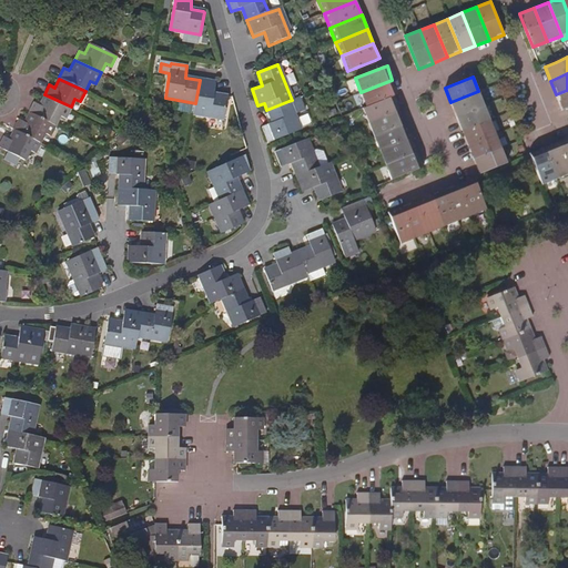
[(215,83),(200,80),(195,103),(194,114),(224,120),(227,97),(213,94),(215,83)]
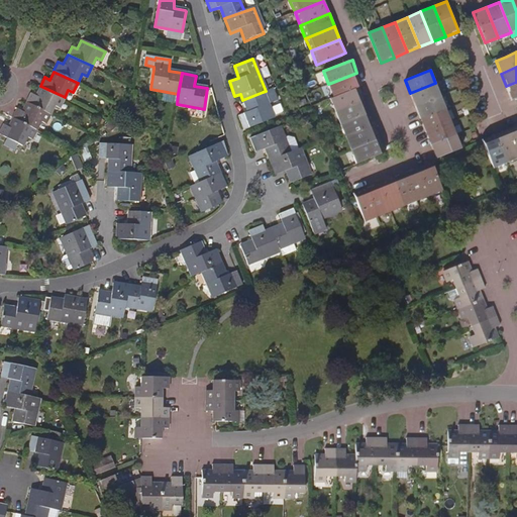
[(328,84),(333,97),(358,87),(363,86),(356,73),(328,84)]
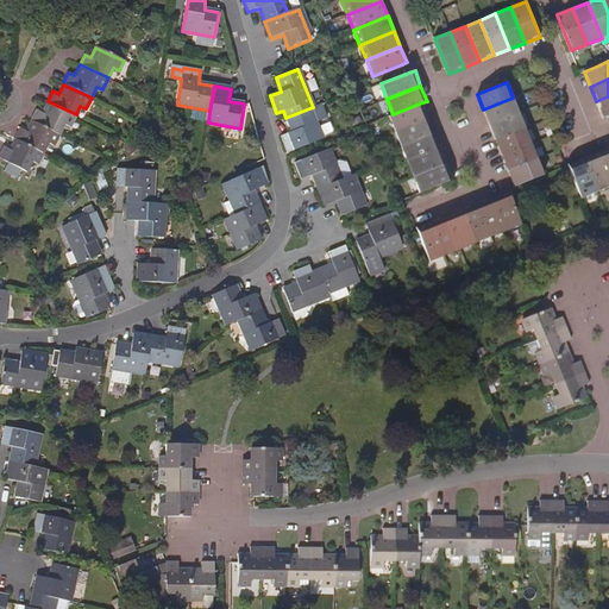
[(608,96),(596,101),(603,118),(608,115),(608,96)]
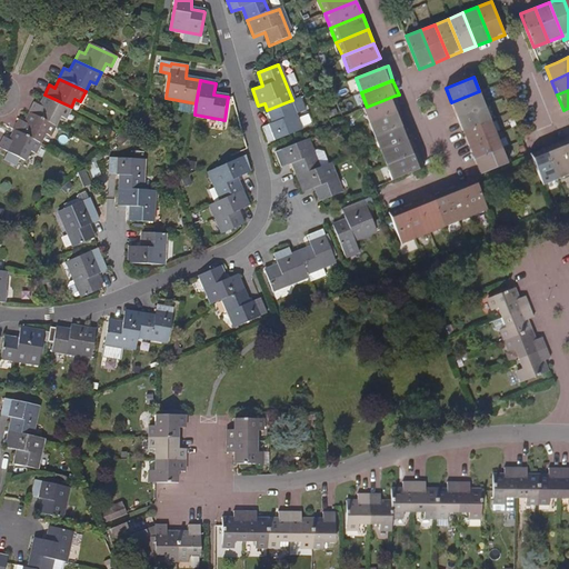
[(485,106),(479,91),(451,102),(457,117),(485,106)]
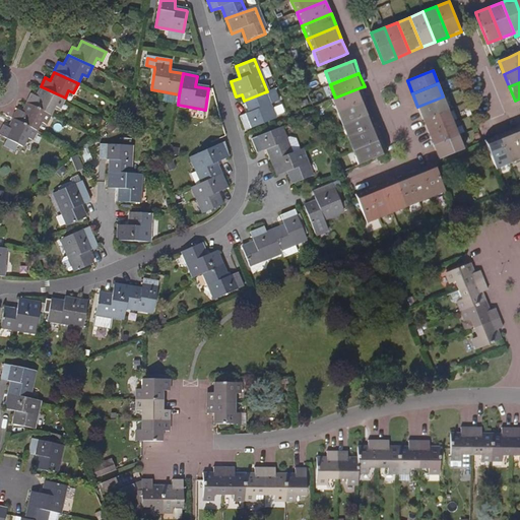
[(25,102),(25,103),(50,115),(55,106),(59,109),(63,100),(40,87),(36,96),(30,93),(25,102)]
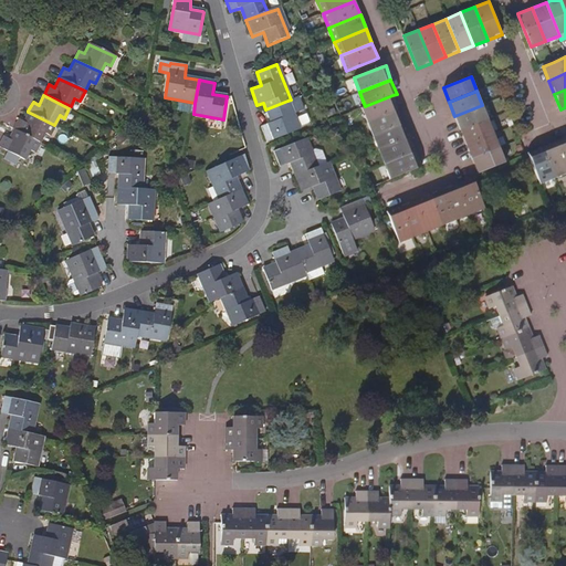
[(362,107),(367,122),(398,109),(392,95),(365,106),(362,107)]
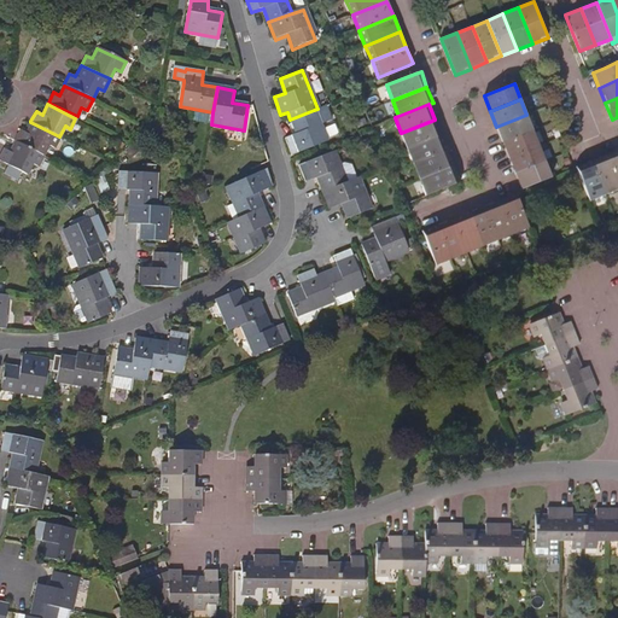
[(326,141),(314,110),(290,120),(296,134),(285,138),(291,155),(326,141)]
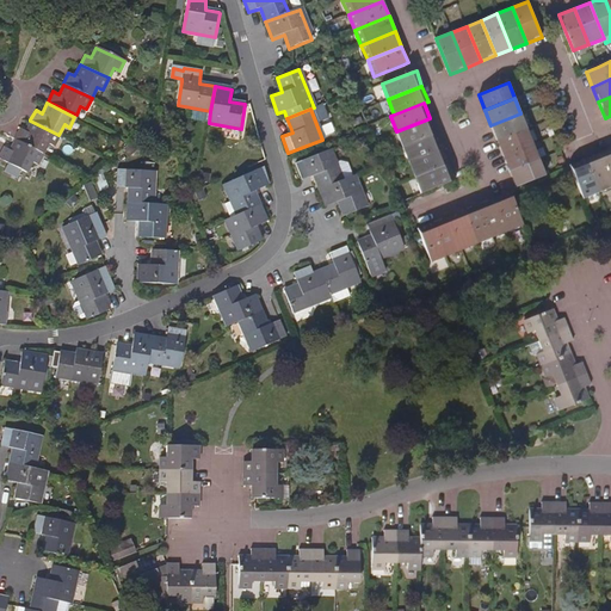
[(526,129),(520,113),(491,125),(498,141),(526,129)]
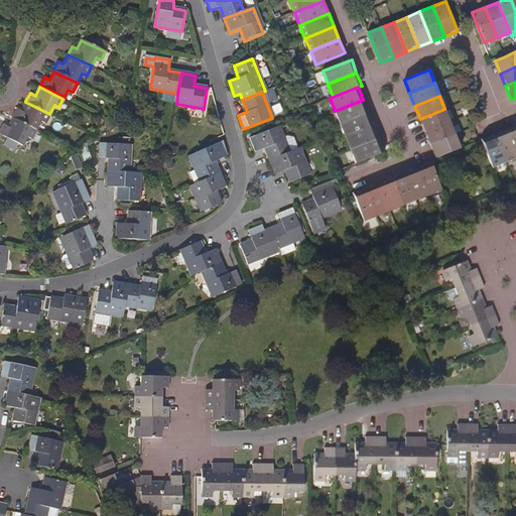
[(335,111),(340,124),(369,113),(363,100),(335,111)]
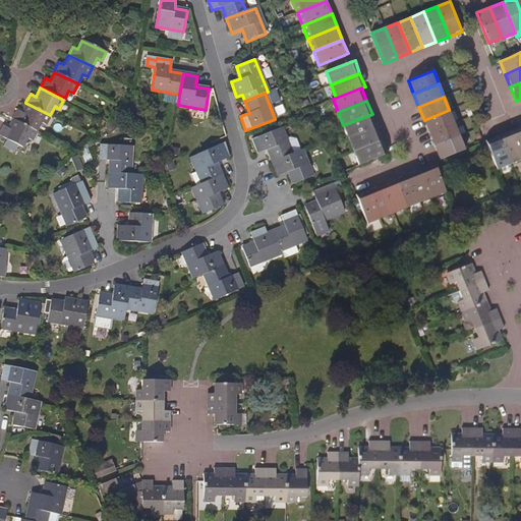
[(17,111),(13,120),(37,131),(42,122),(46,124),(50,115),(25,103),(21,112),(17,111)]
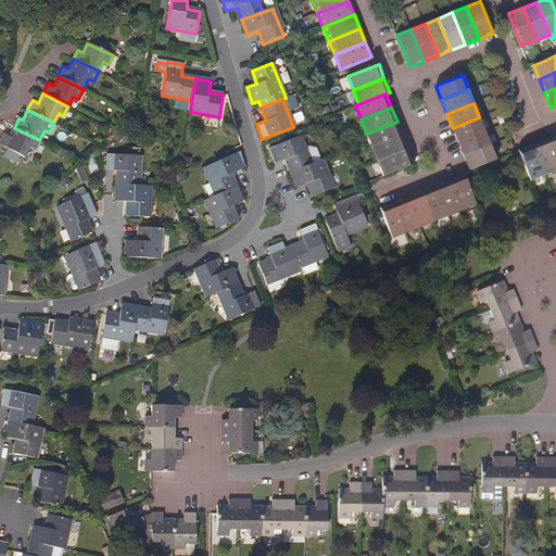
[(484,131),(479,117),(453,128),(458,142),(484,131)]
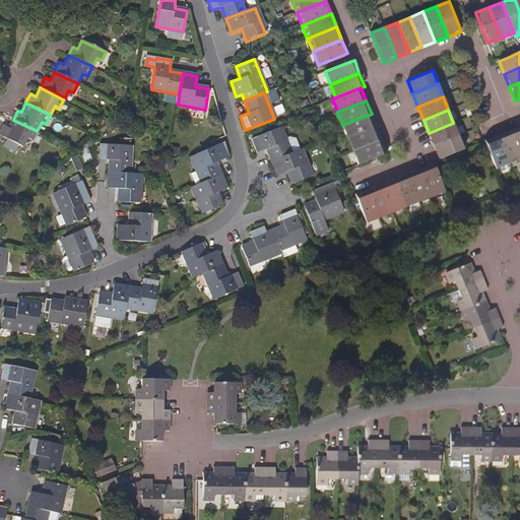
[(342,125),(347,138),(377,126),(372,114),(342,125)]
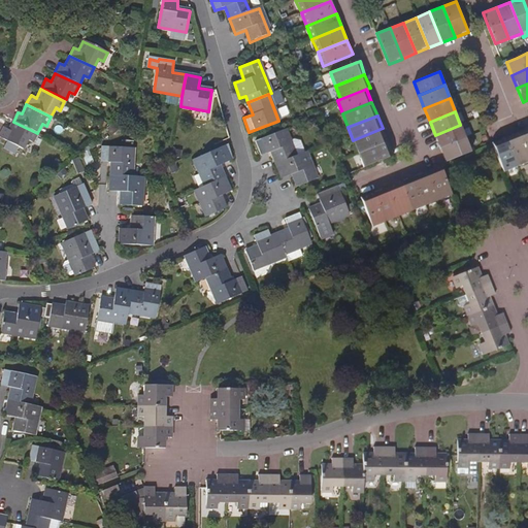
[(8,130),(2,127),(0,132),(0,137),(24,150),(28,139),(33,142),(37,133),(13,122),(8,130)]
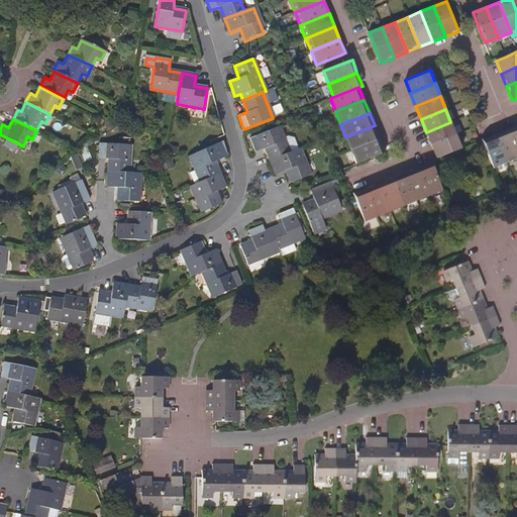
[(455,134),(450,122),(426,132),(431,144),(455,134)]
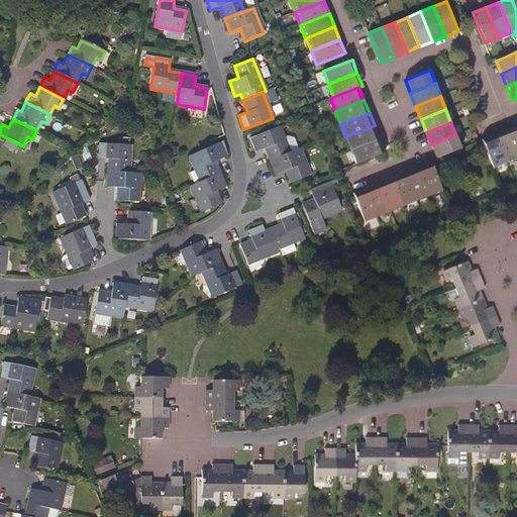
[(516,150),(516,124),(508,128),(516,150)]
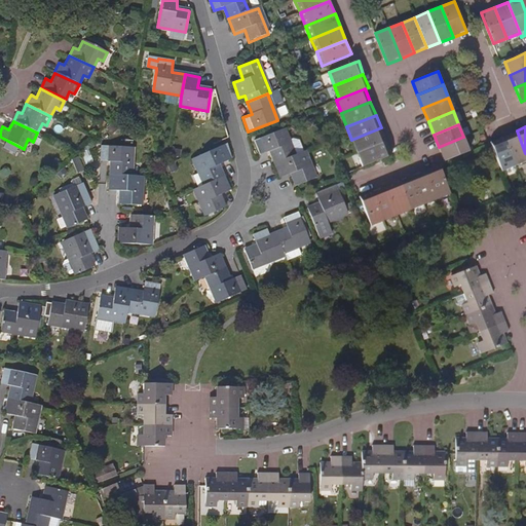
[(351,140),(357,153),(386,141),(381,127),(351,140)]
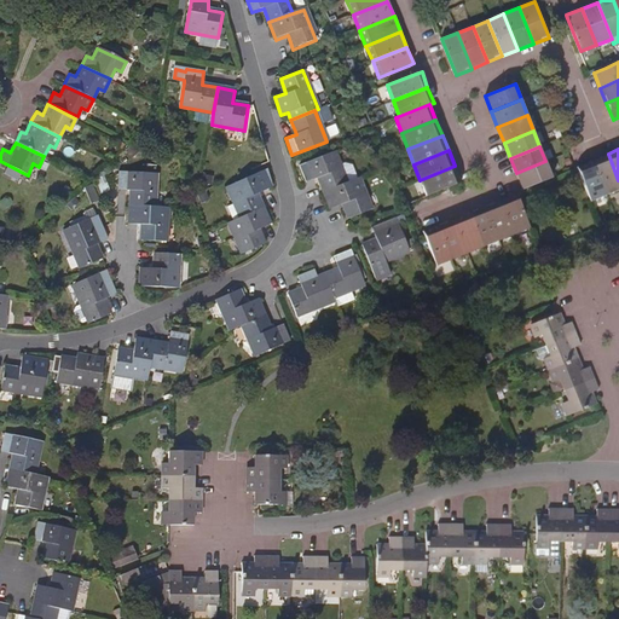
[(317,178),(323,192),(346,183),(333,151),(299,166),(306,183),(317,178)]
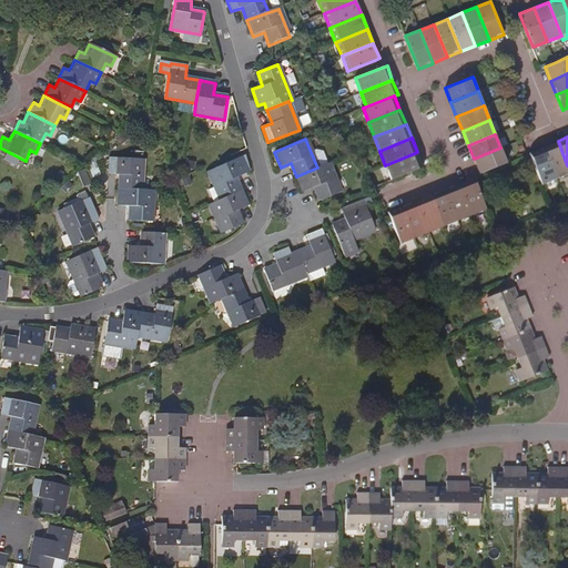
[(557,179),(567,174),(567,165),(558,141),(545,148),(557,179)]
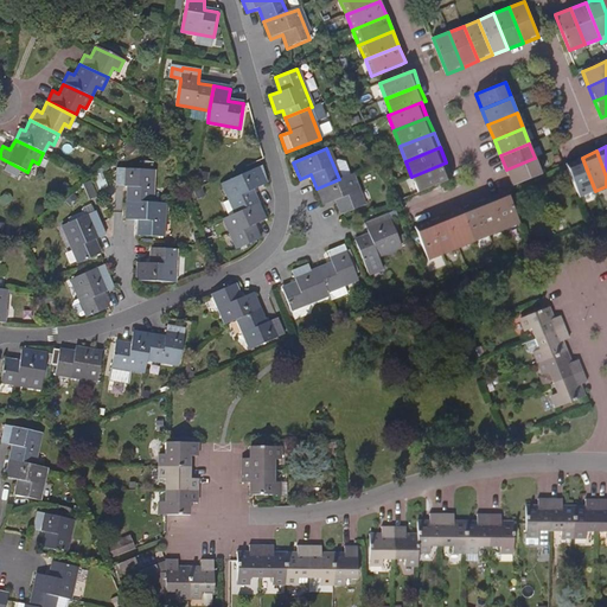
[(542,174),(535,158),(506,170),(512,186),(542,174)]
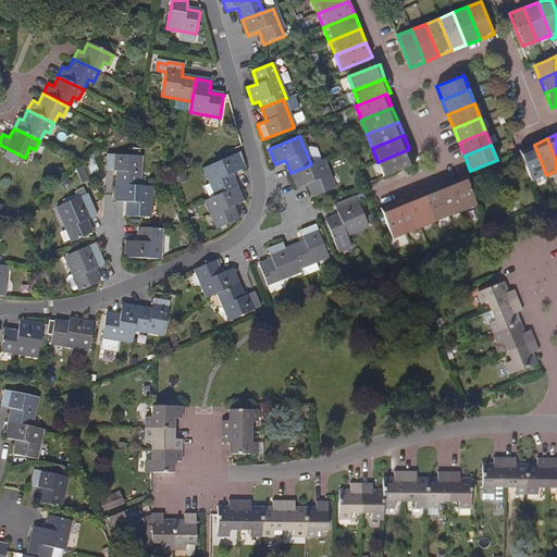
[(532,182),(546,175),(534,145),(519,150),(532,182)]
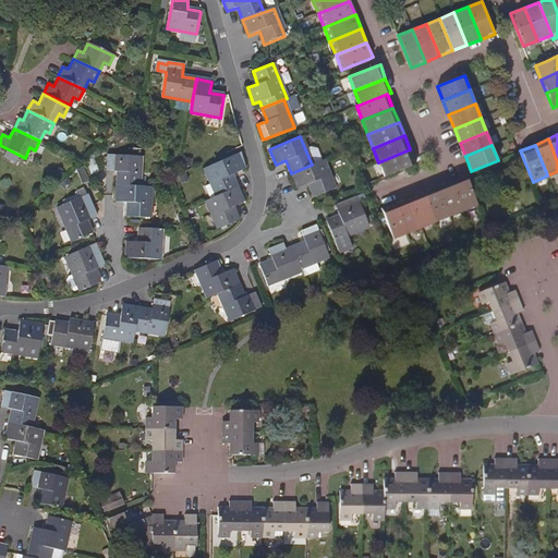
[(378,162),(384,177),(415,164),(410,149),(378,162)]
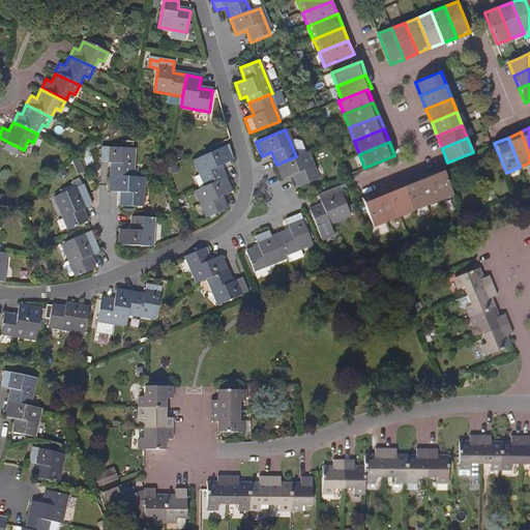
[(194,158),(205,186),(225,179),(219,166),(234,160),(228,145),(194,158)]
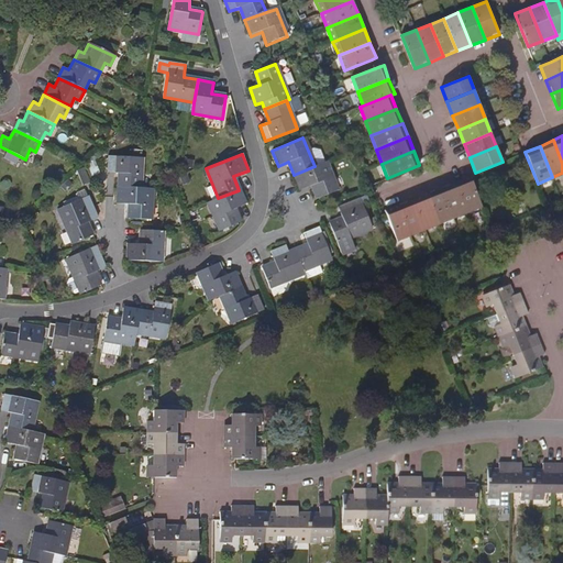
[(118,172),(118,185),(143,187),(143,156),(110,155),(109,172),(118,172)]
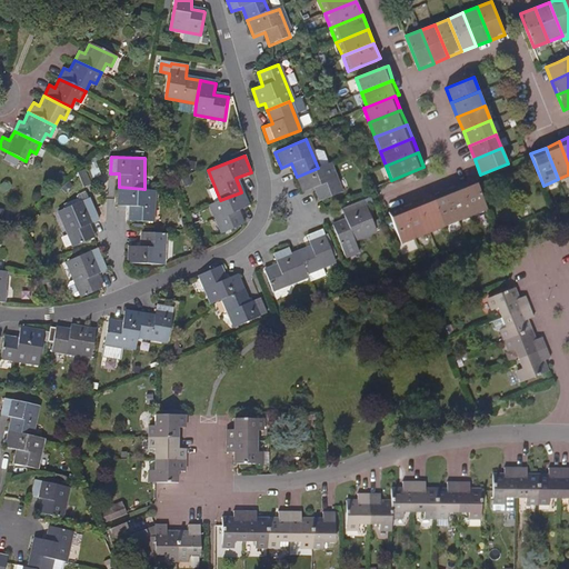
[(341,192),(329,165),(318,168),(297,177),(302,192),(315,189),(319,201),(341,192)]
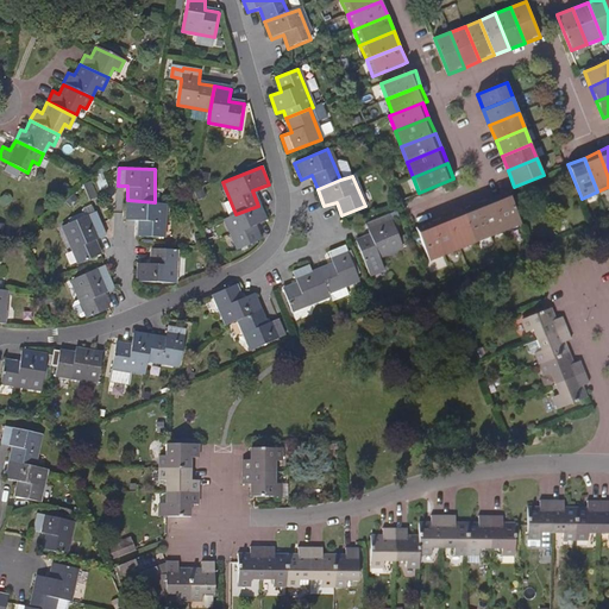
[(507,231),(522,225),(508,190),(493,198),(507,231)]
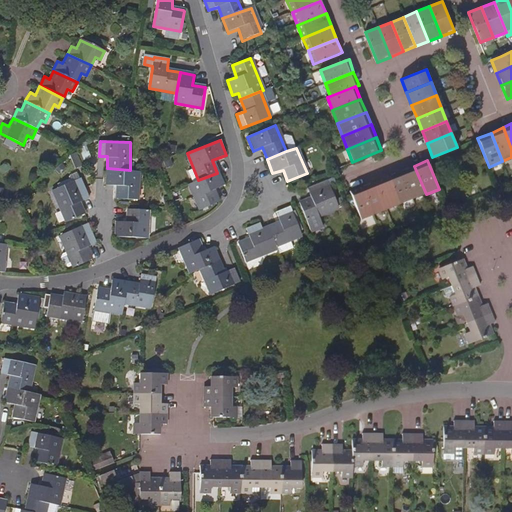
[(413,200),(426,194),(414,166),(401,171),(413,200)]
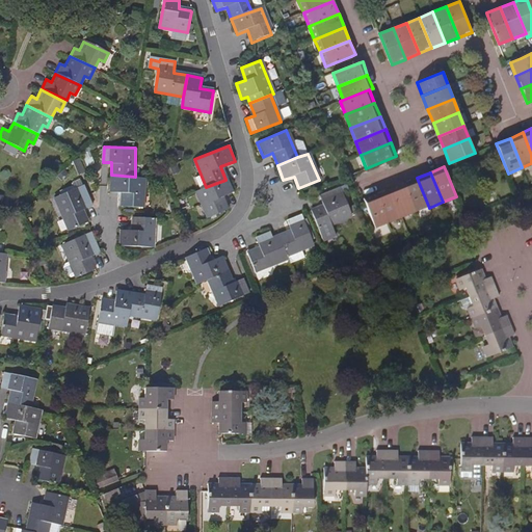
[(143,206),(145,178),(135,177),(111,175),(111,191),(122,192),(121,205),(143,206)]
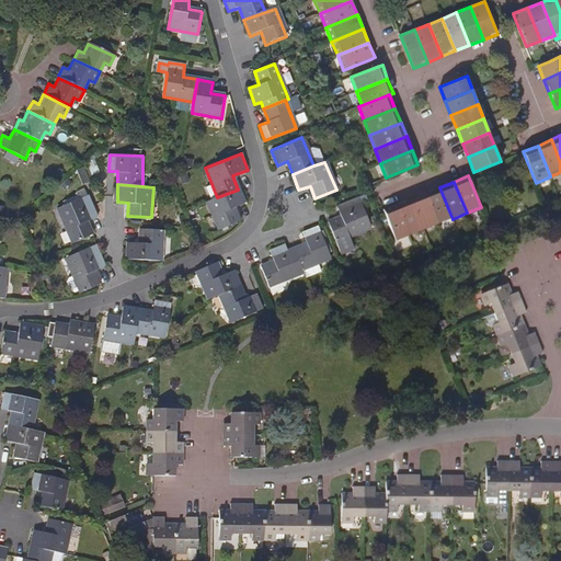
[(438,225),(453,219),(439,187),(426,193),(438,225)]
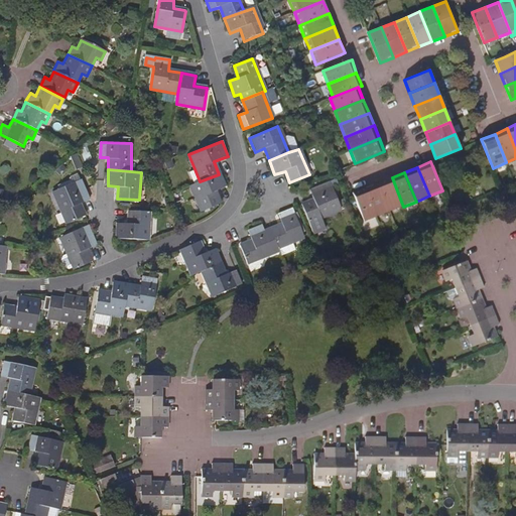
[(225,186),(219,174),(200,181),(189,186),(200,211),(220,203),(215,190),(225,186)]
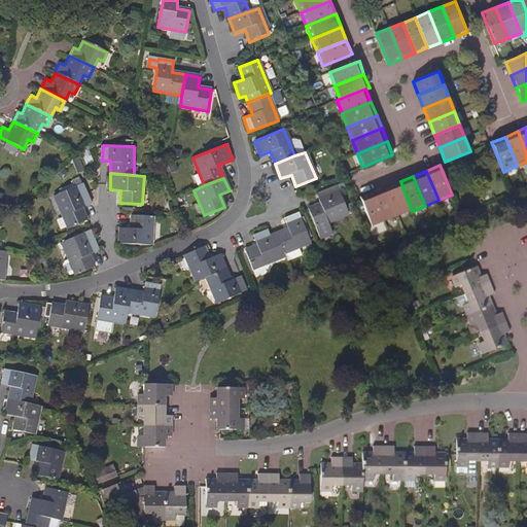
[(398,216),(412,211),(400,181),(387,186),(398,216)]
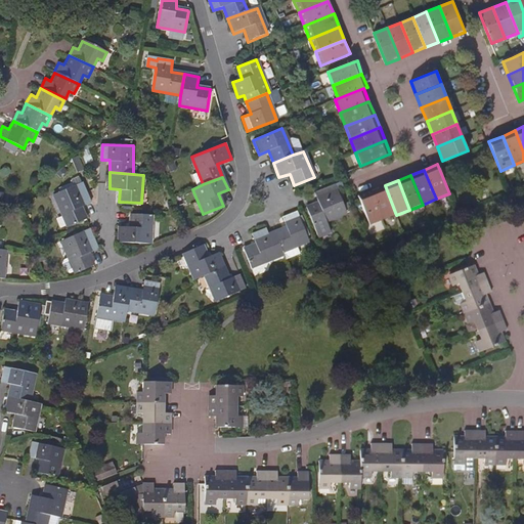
[(69,225),(87,218),(82,206),(91,201),(82,181),(54,194),(69,225)]
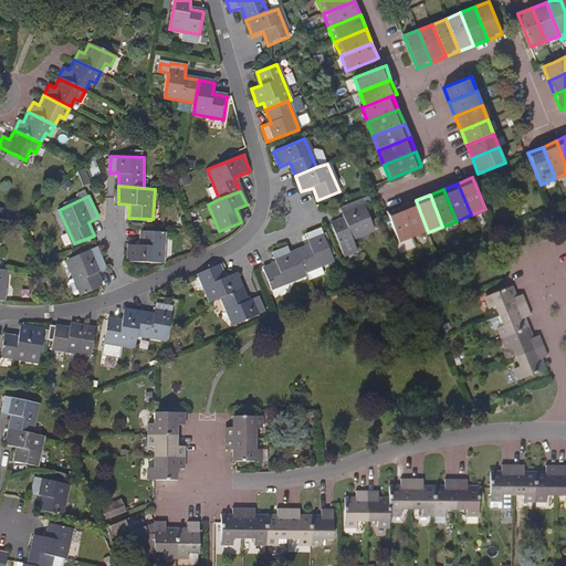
[(343,219),(331,224),(338,244),(339,245),(343,253),(358,248),(354,238),(374,230),(362,199),(338,208),(343,219)]
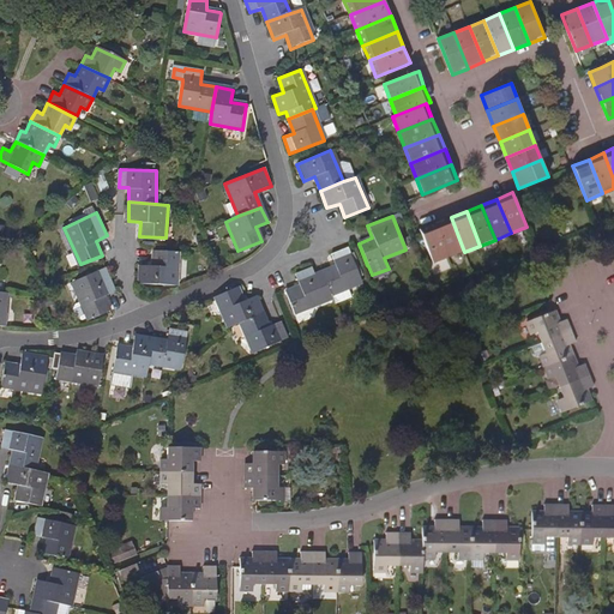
[(450,258),(464,252),(451,217),(435,223),(450,258)]
